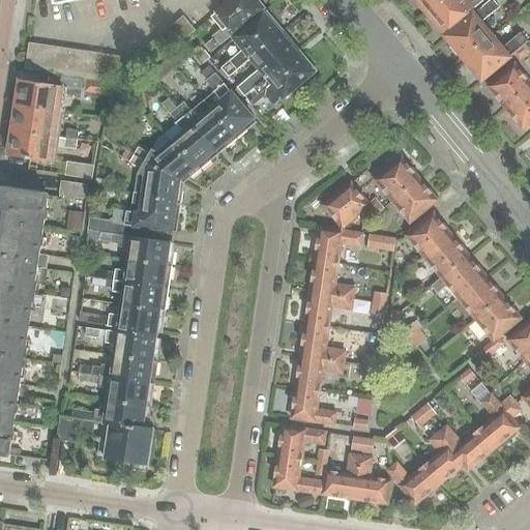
[(211,54),(256,17),(263,9),(257,2),(259,1),(258,0),(232,0),(211,19),(221,30),(211,37),(212,39),(205,46),(211,54)]
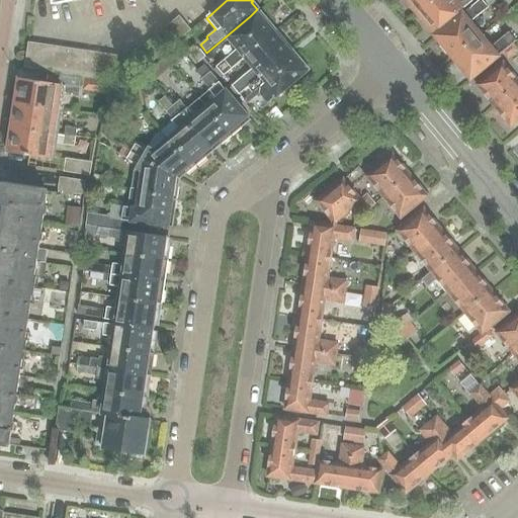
[(408,0),(407,1),(418,14),(417,15),(435,0),(408,0)]
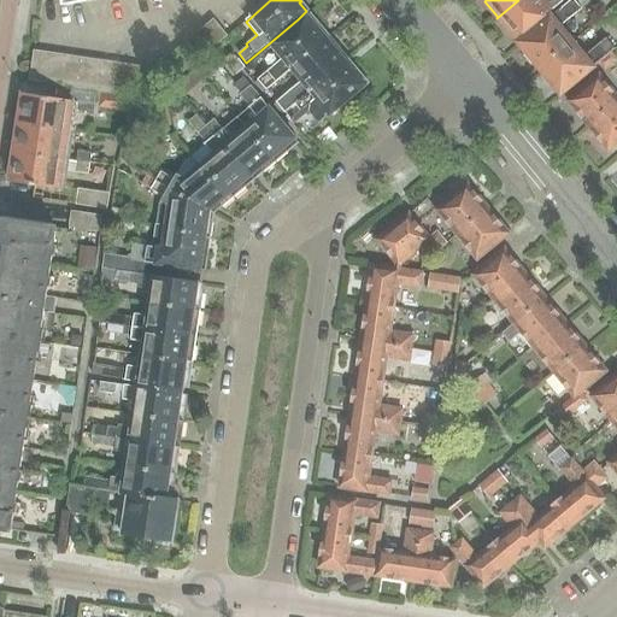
[(516,37),(517,40),(564,0),(518,0),(497,18),(498,19),(499,18),(511,33),(515,30),(518,35),(516,37)]
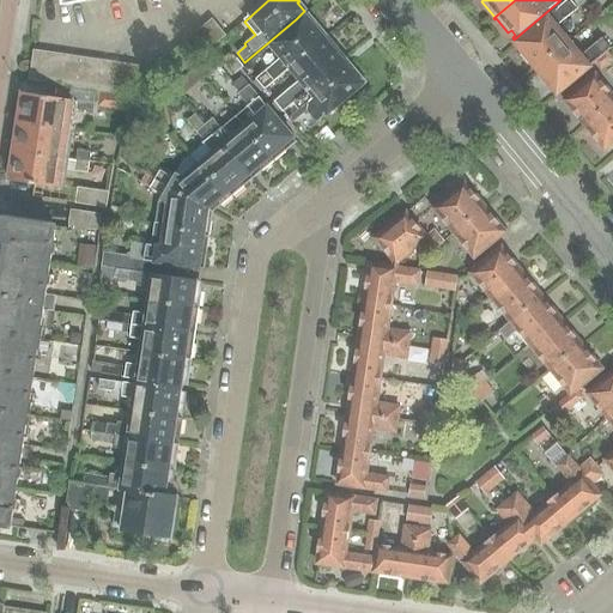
[(519,52),(533,68),(535,66),(541,61),(568,38),(558,25),(586,4),(582,0),(568,0),(514,44),(516,47),(519,44),(521,49),(519,52)]
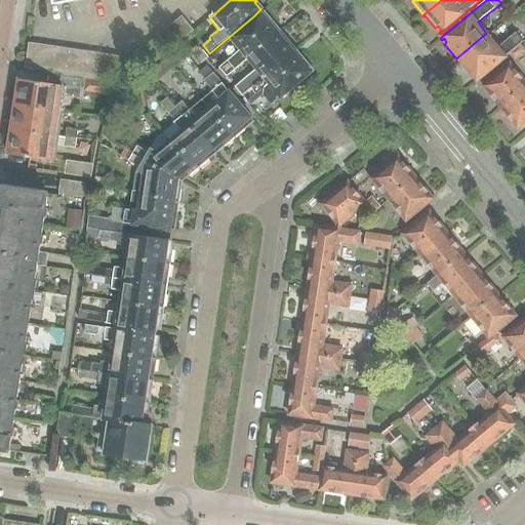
[(230,40),(240,52),(219,69),(227,77),(246,61),(246,59),(277,33),(274,30),(278,27),(265,11),(230,40)]
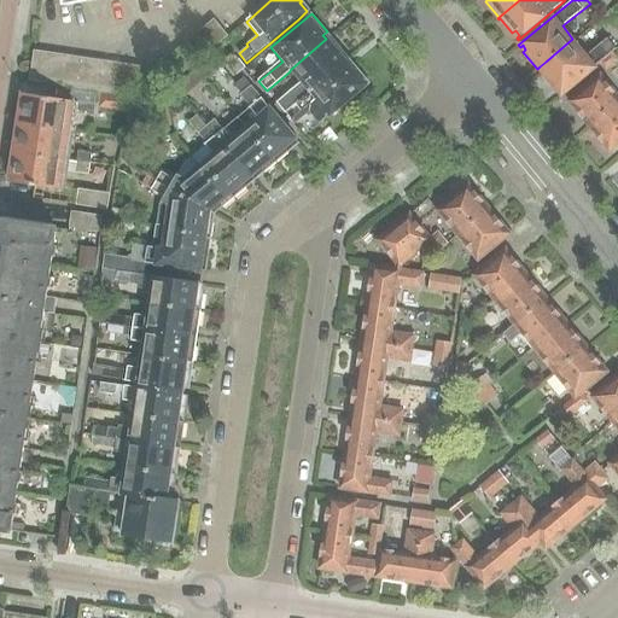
[(203,29),(216,46),(228,36),(214,19),(203,29)]
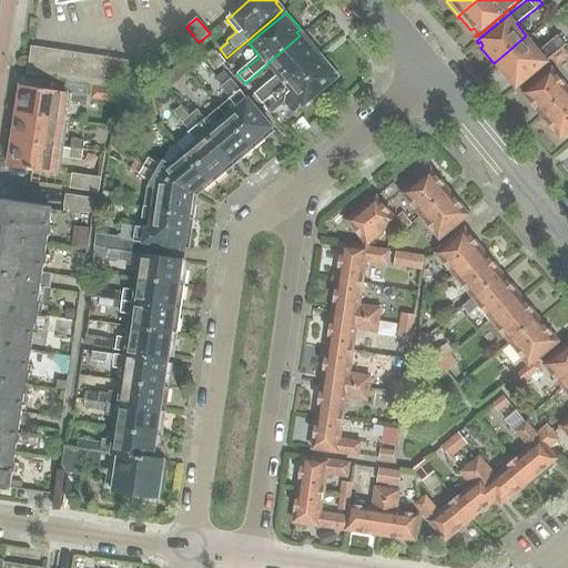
[(175,34),(189,51),(199,42),(186,27),(175,34)]
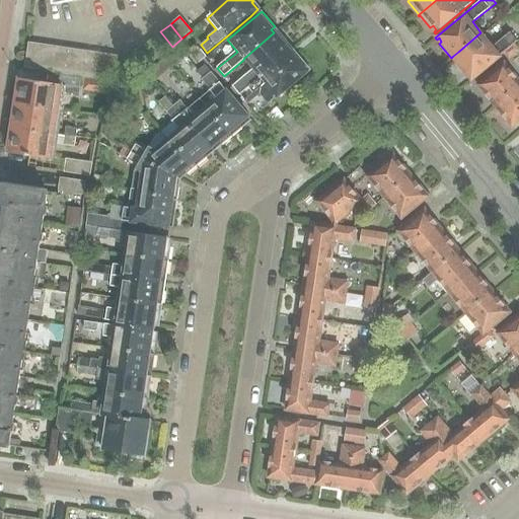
[(252,70),(233,86),(240,94),(294,49),(293,49),(290,52),(287,48),(290,45),(278,29),(274,32),(243,59),(243,60),(252,70)]
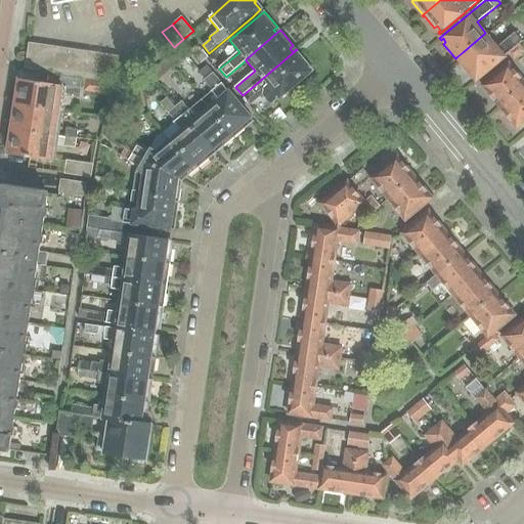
[(153,40),(165,55),(174,47),(162,32),(153,40)]
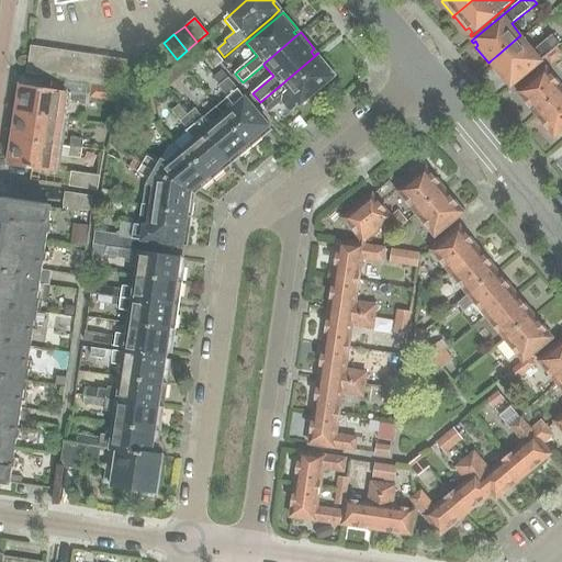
[(494,64),(491,66),(504,81),(507,79),(509,82),(507,85),(509,87),(518,79),(543,58),(555,48),(559,45),(551,35),(534,51),(524,38),(523,37),(520,35),(496,56),(491,60),(494,64)]
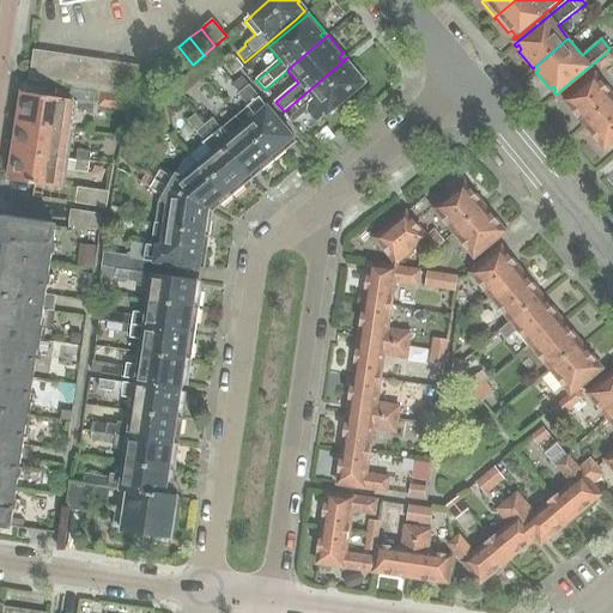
[(168,56),(181,73),(193,65),(178,47),(168,56)]
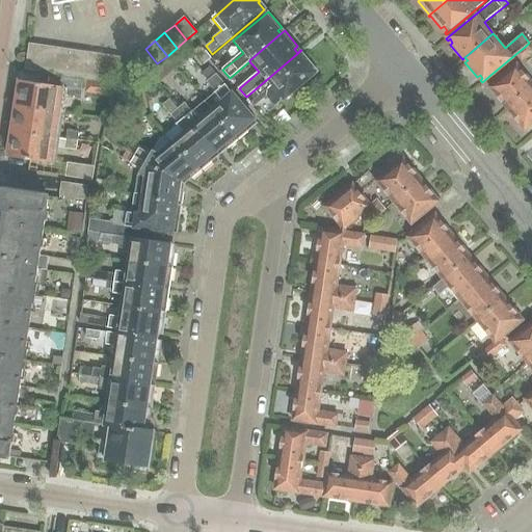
[(38,72),(43,46),(29,44),(25,70),(38,72)]
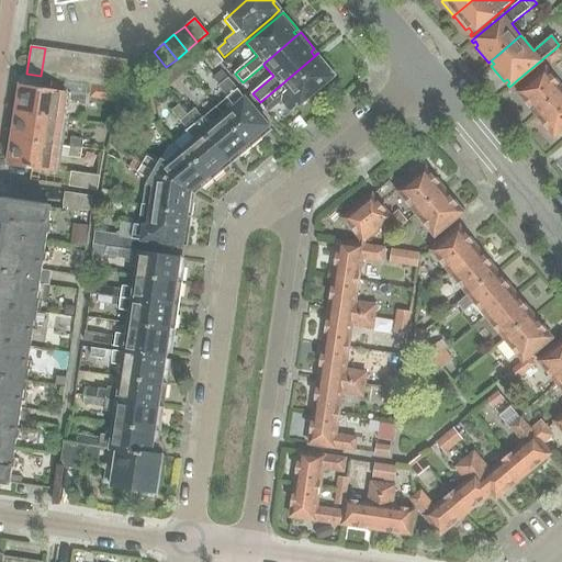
[(45,48),(41,76),(55,78),(59,51),(45,48)]
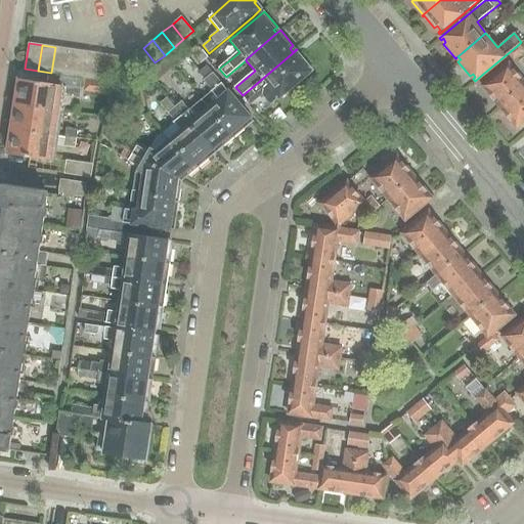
[(523,52),(523,51),(518,45),(507,54),(512,61),(523,52)]
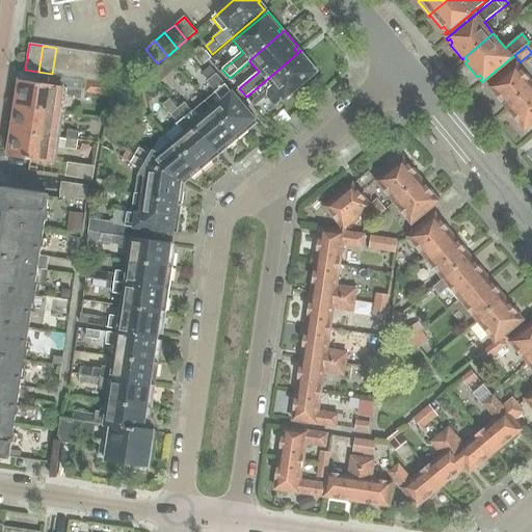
[(56,48),(52,74),(59,75),(65,76),(70,50),(56,48)]
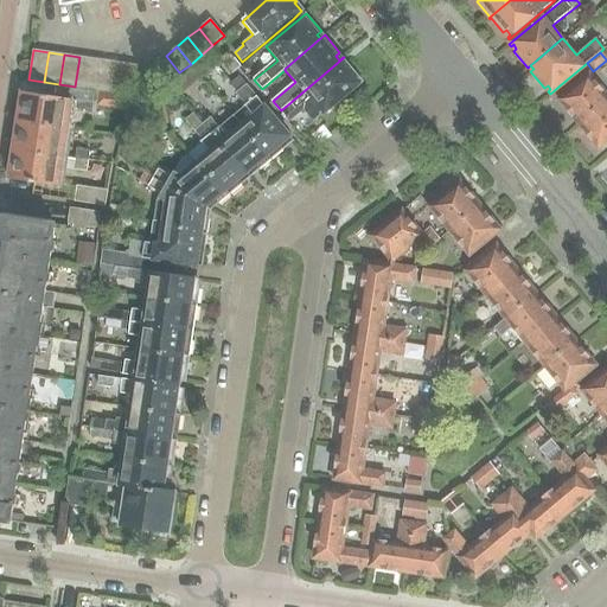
[(153,61),(161,84),(170,82),(179,72),(166,56),(153,61)]
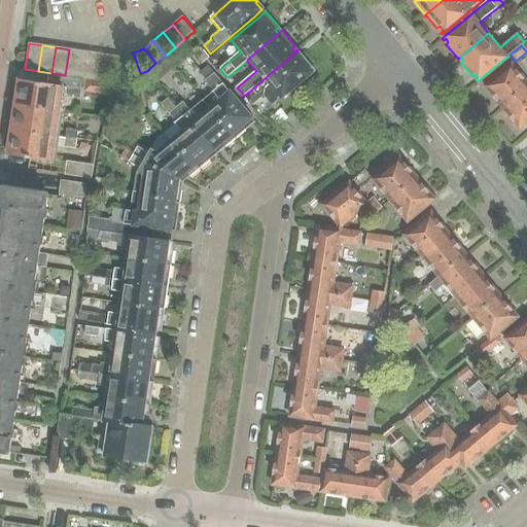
[(69,49),(65,75),(77,77),(81,51),(69,49)]
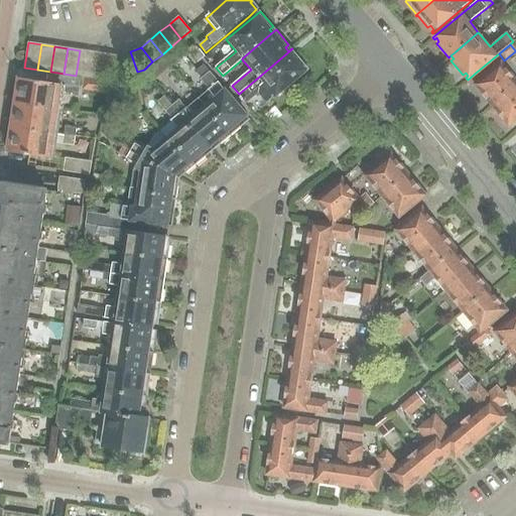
[(292,49),(292,48),(239,94),(245,102),(259,91),(268,102),(293,81),(295,82),(309,70),(295,53),(292,56),(289,52),(292,49)]
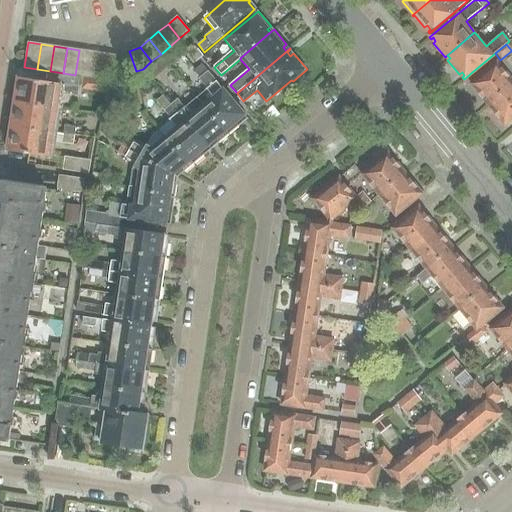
[(79,50),(75,75),(83,76),(88,77),(92,52),(79,50)]
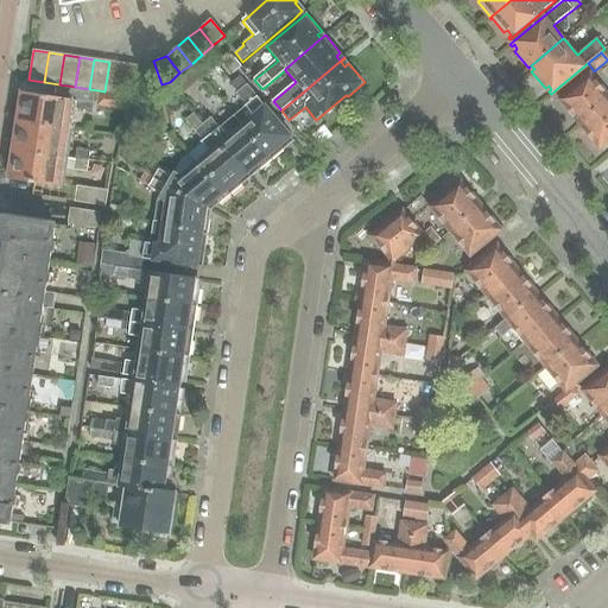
[(225,67),(230,74),(230,75),(239,69),(240,68),(234,59),(226,65),(225,67)]
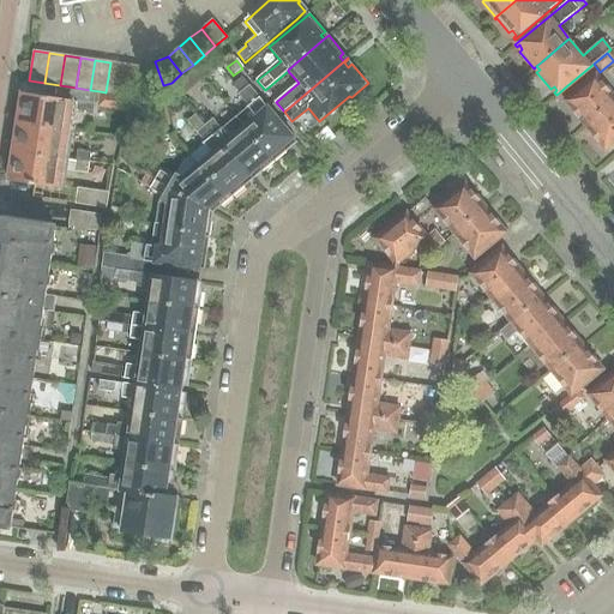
[(142,67),(150,89),(163,85),(155,61),(142,67)]
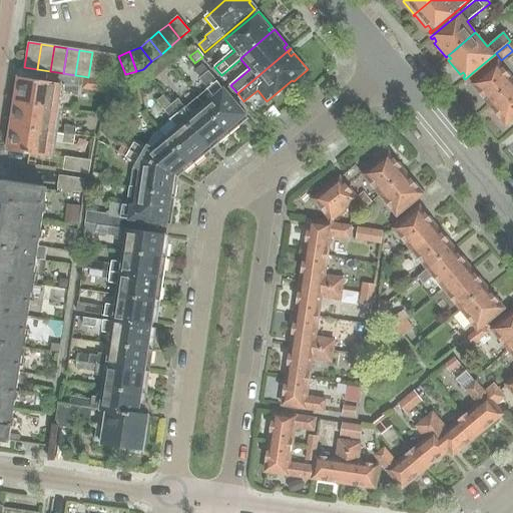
[(92,52),(88,77),(101,79),(105,54),(92,52)]
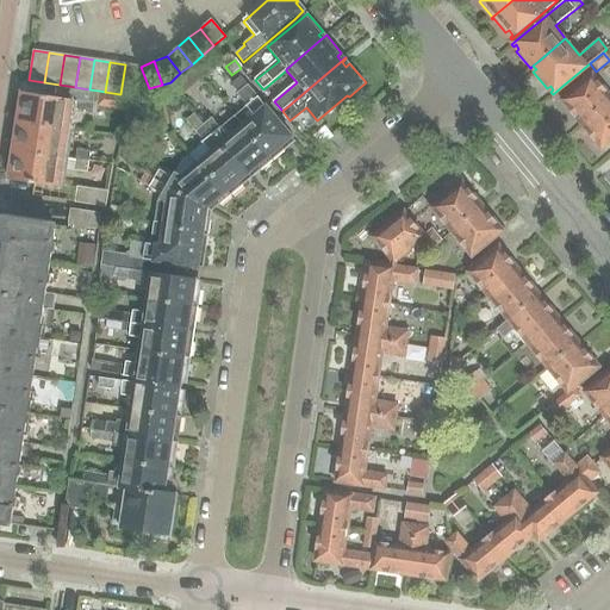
[(125,64),(120,94),(128,95),(149,88),(141,67),(125,64)]
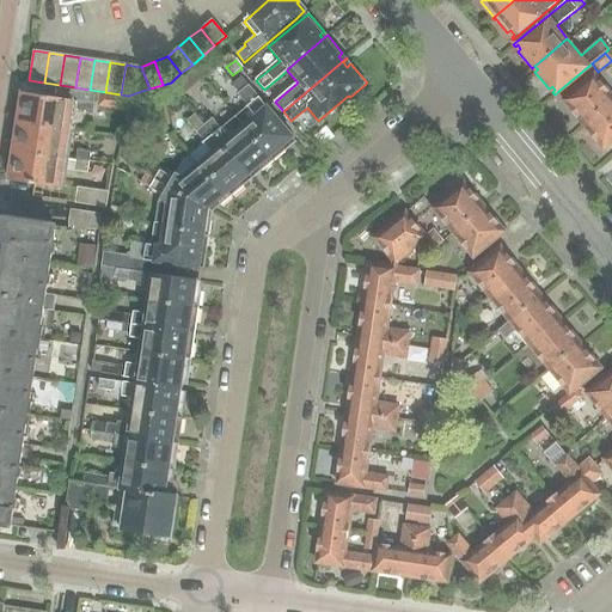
[(611,102),(611,93),(595,74),(563,101),(583,124),(611,102)]
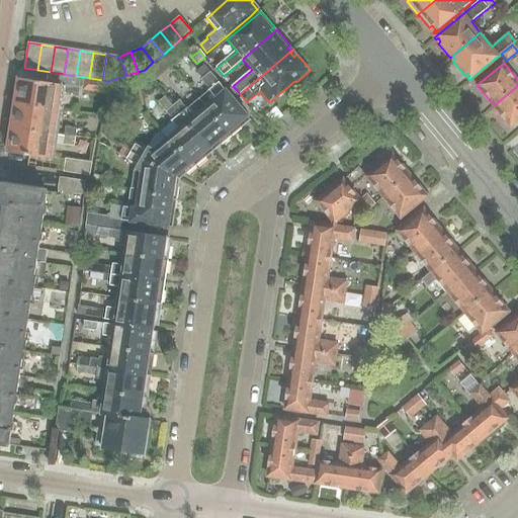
[(203,66),(196,72),(202,79),(209,73),(203,66)]
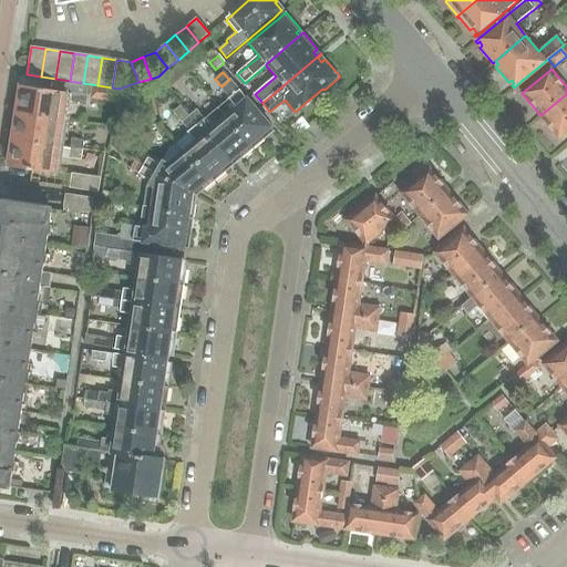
[(176,83),(168,74),(160,82),(166,91),(176,83)]
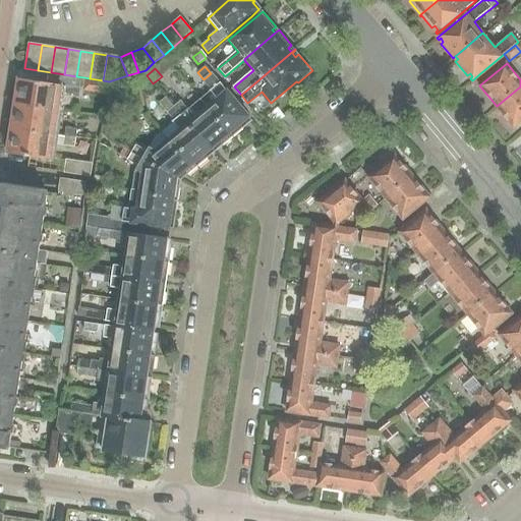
[(211,92),(201,99),(233,137),(246,126),(243,122),(247,119),(250,123),(252,121),(246,113),(229,93),(212,72),(211,73),(204,79),(201,80),(211,92)]
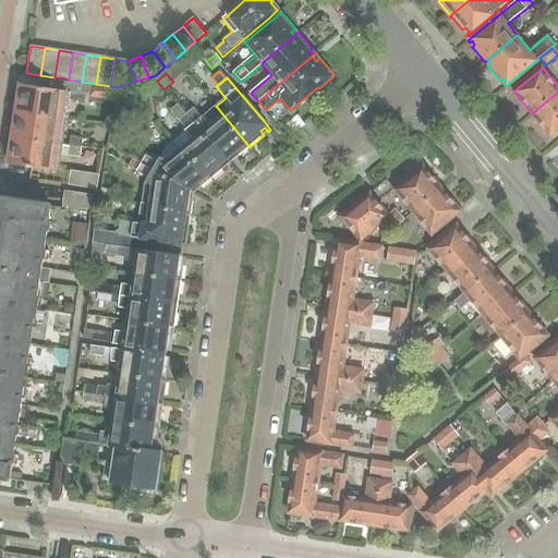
[(62,79),(61,91),(68,92),(86,95),(88,95),(91,83),(82,82),(69,80),(62,79)]
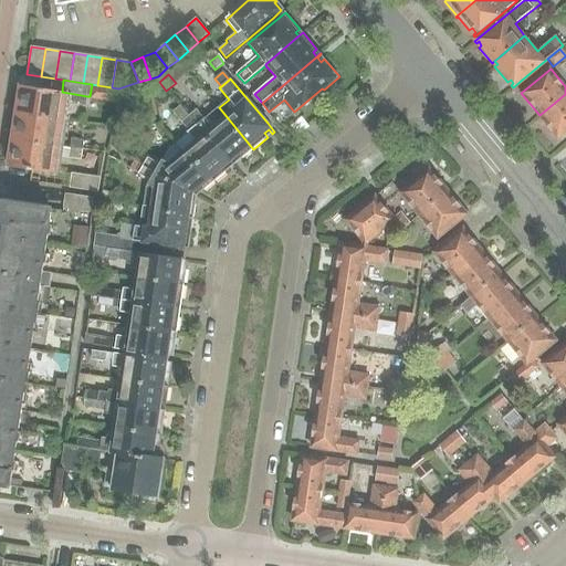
[(97,85),(92,84),(90,96),(90,100),(116,104),(118,88),(112,87),(97,85)]
